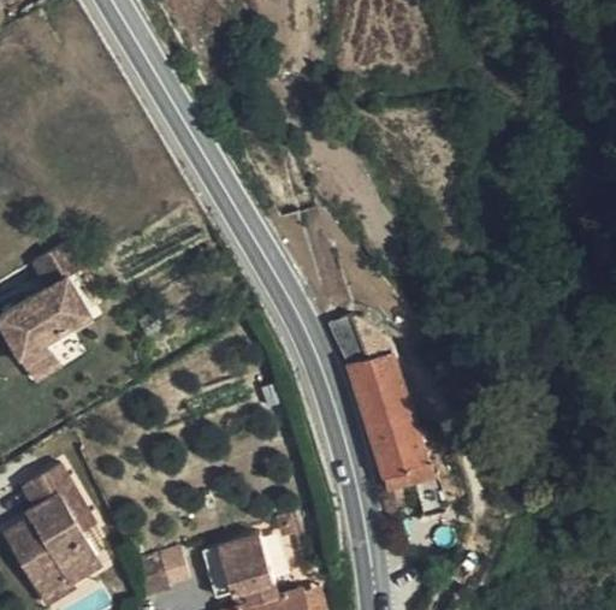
[(77,271),(61,246),(29,265),(45,289),(39,294),(42,298),(30,306),(27,301),(0,317),(0,330),(24,368),(48,353),(43,343),(88,317),(64,279),(77,271)]
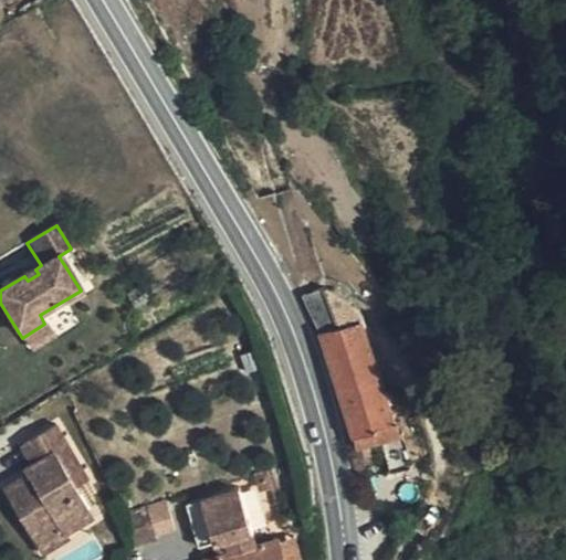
[(323,334),(358,447),(368,444),(381,440),(400,433),(364,319),(349,302),(335,292),(322,288),(302,296),(323,334)]
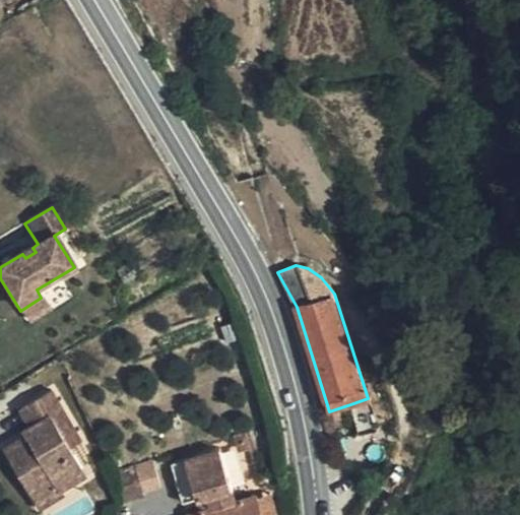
[(49,310),(41,298),(20,311),(28,324),(49,310)]
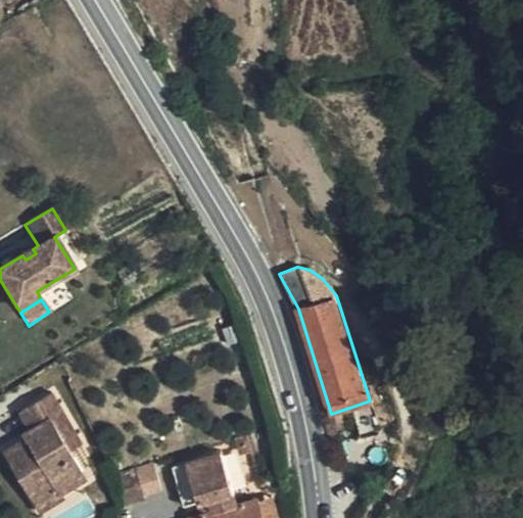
[(52,392),(21,410),(32,430),(35,435),(40,442),(33,446),(29,438),(5,453),(34,502),(57,488),(61,493),(89,477),(73,449),(82,443),(52,392)]
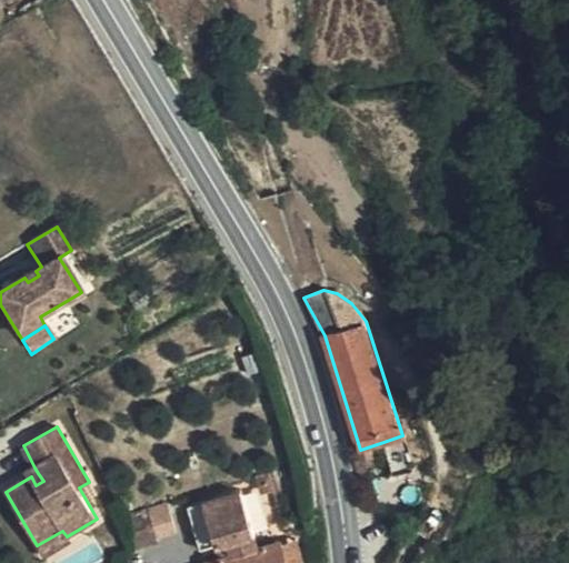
[(409,462),(402,435),(383,442),(392,469),(409,462)]
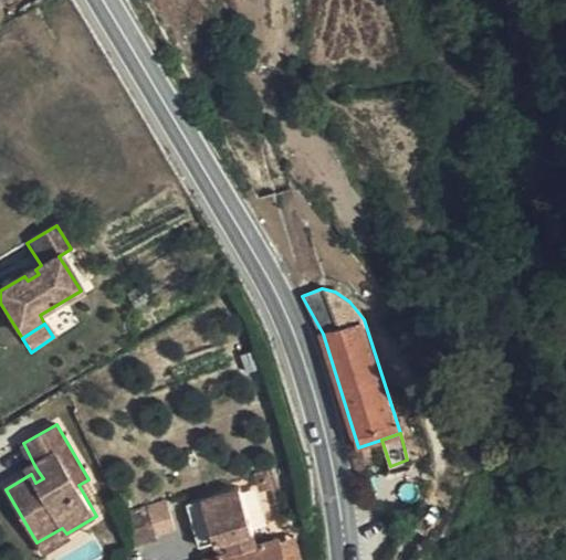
[(38,471),(34,465),(28,468),(31,474),(35,483),(43,478),(38,471)]
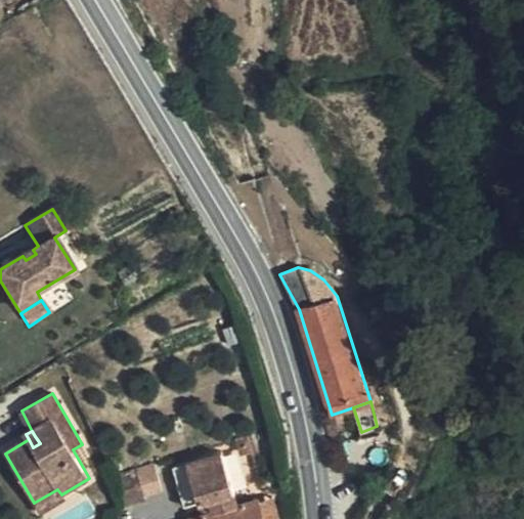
[(262,518),(258,504),(257,501),(241,506),(224,455),(185,467),(195,506),(213,500),(218,512),(199,518),(262,518)]
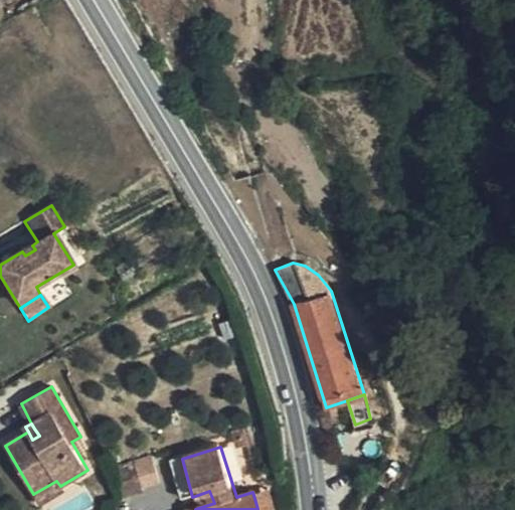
[(192,497),(182,459),(171,462),(182,500),(192,497)]
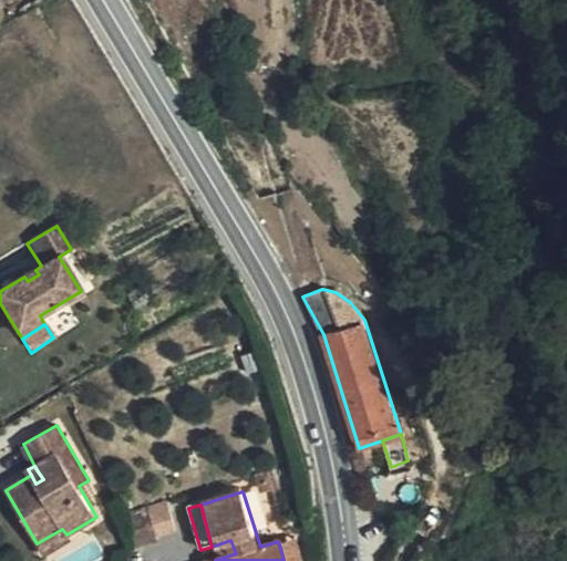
[(148,511),(125,519),(133,550),(157,544),(148,511)]
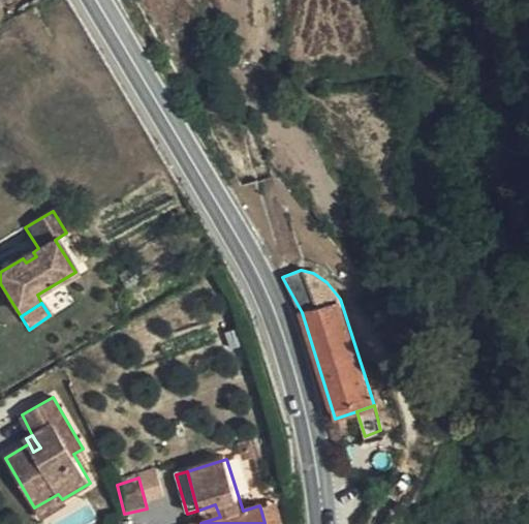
[(58,494),(34,507),(40,520),(64,505),(62,499),(58,494)]
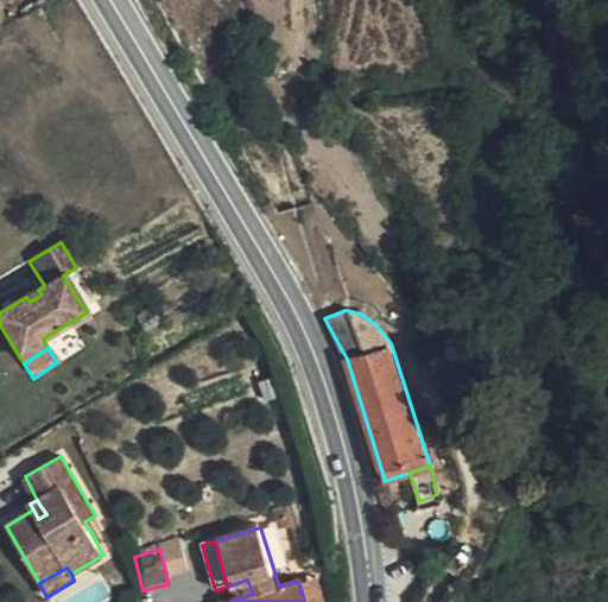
[(317,580),(299,584),(304,601),(323,601),(317,580)]
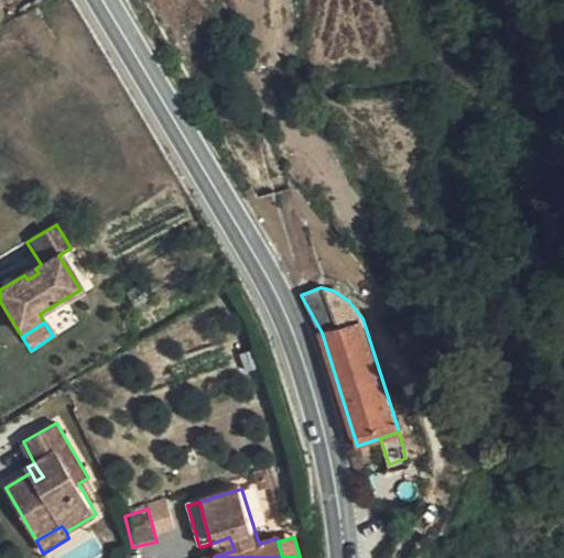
All buildings are outlined.
